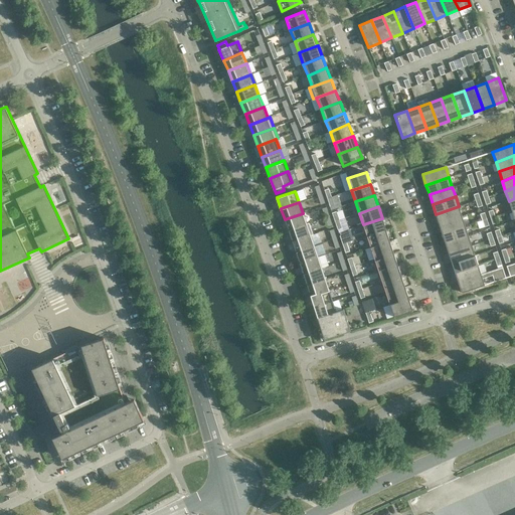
[(462,216),(459,206),(436,214),(439,223),(462,216)]
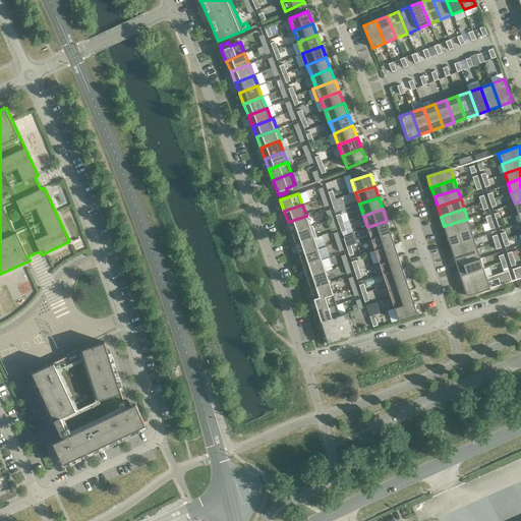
[(310,227),(306,216),(288,222),(292,233),(310,227)]
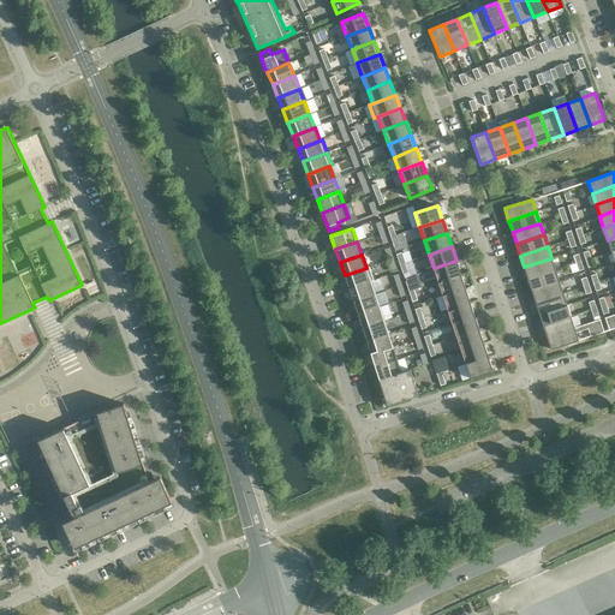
[(555,270),(551,258),(524,267),(527,279),(555,270)]
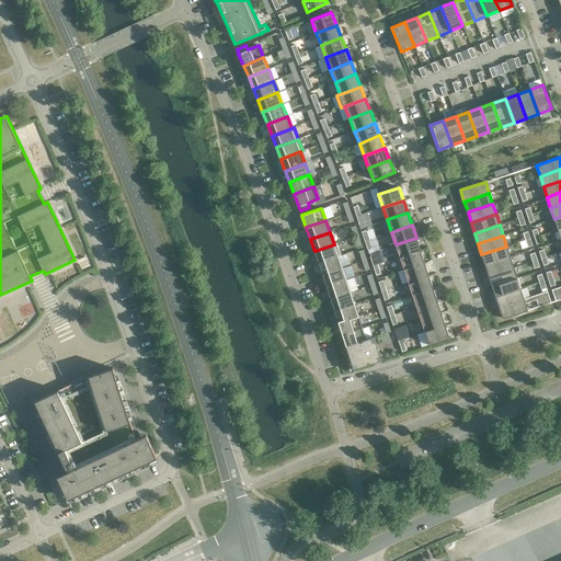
[(421,250),(416,238),(396,244),(400,258),(421,250)]
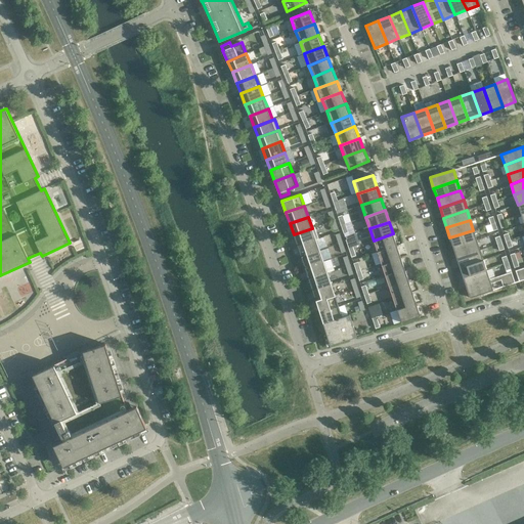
[(316,238),(312,228),(294,234),(297,246),(316,238)]
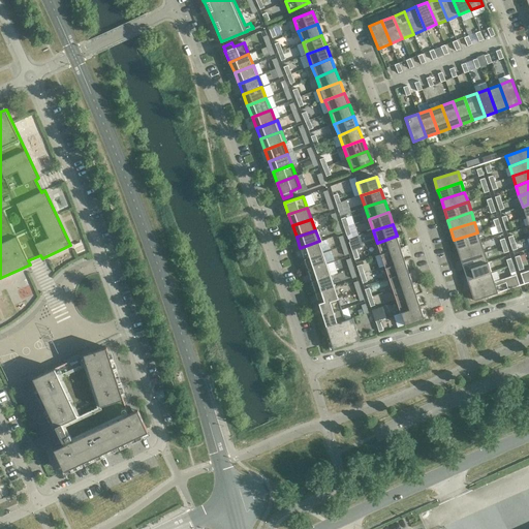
[(480,242),(477,232),(454,240),(458,250),(480,242)]
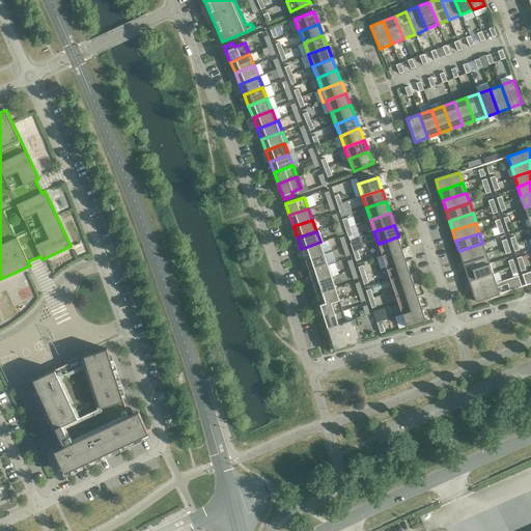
[(401,249),(398,236),(379,244),(382,255),(401,249)]
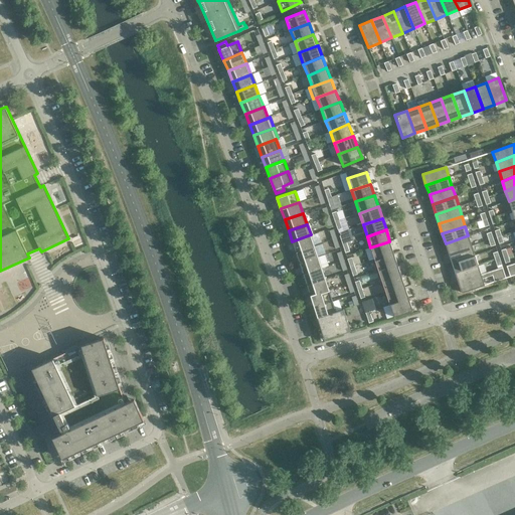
[(315,245),(311,234),(292,241),(296,251),(315,245)]
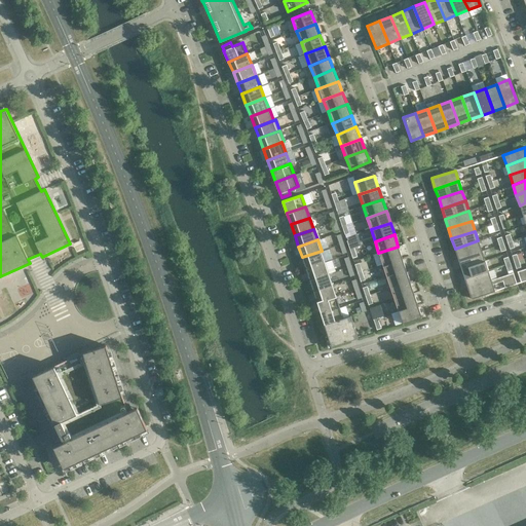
[(482,251),(478,240),(455,249),(458,259),(482,251)]
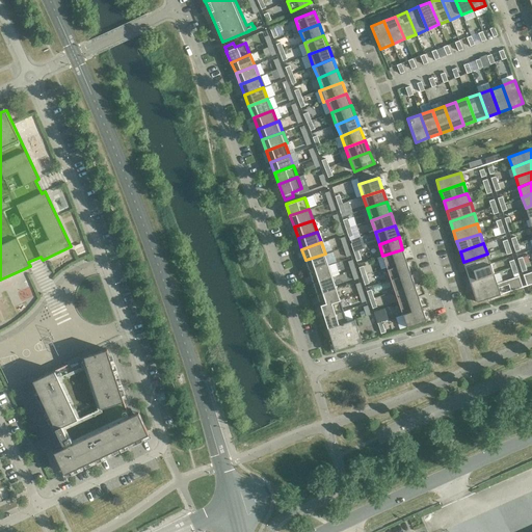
[(406,261),(402,249),(382,256),(387,267),(406,261)]
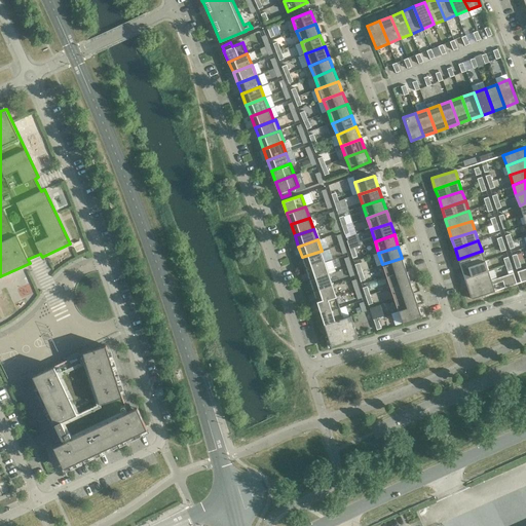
[(325,262),(322,251),(302,257),(306,268),(325,262)]
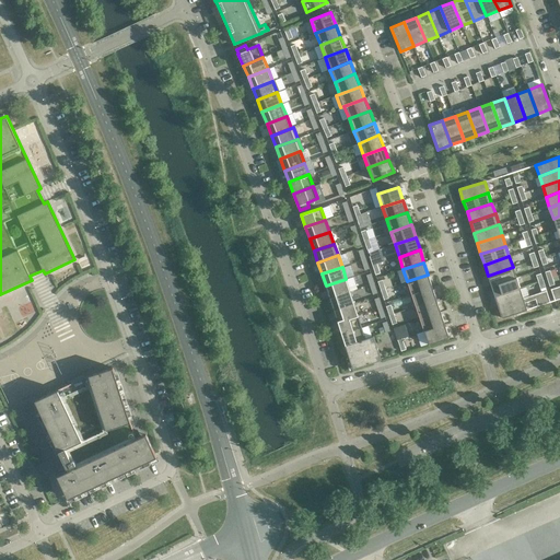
[(516,278),(513,267),(488,276),(491,286),(516,278)]
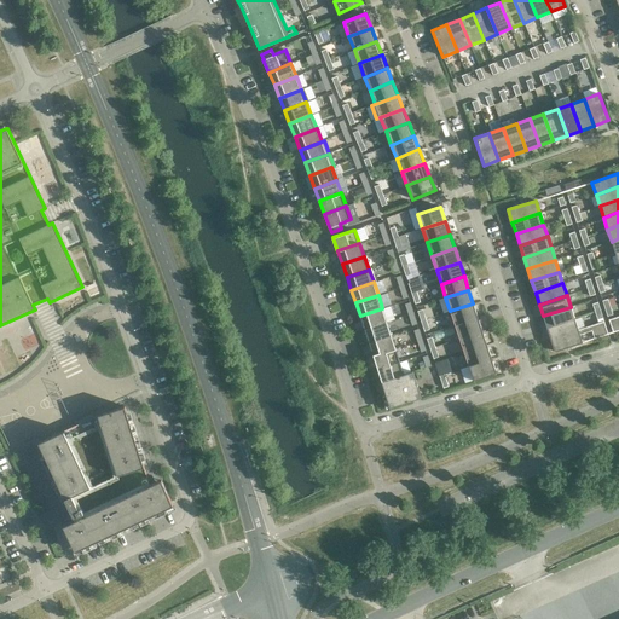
[(478,317),(473,304),(450,311),(455,325),(478,317)]
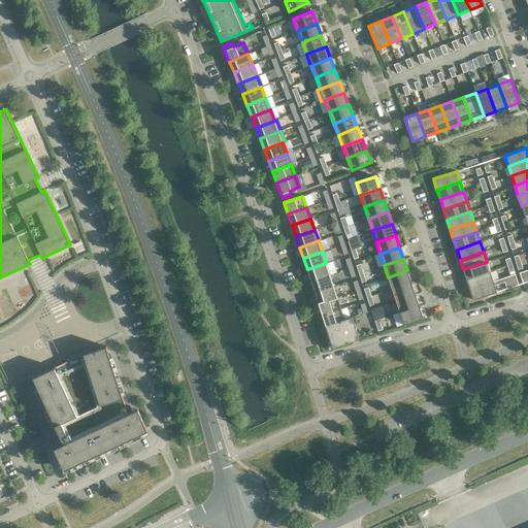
[(490,271),(487,262),(463,269),(466,279),(490,271)]
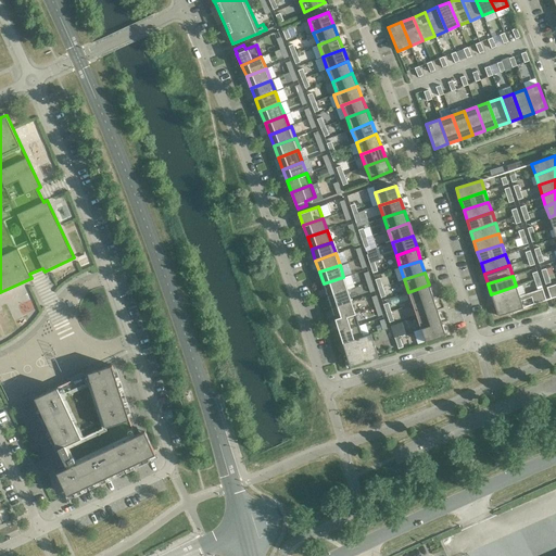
[(348,289),(343,277),(324,283),(328,295),(348,289)]
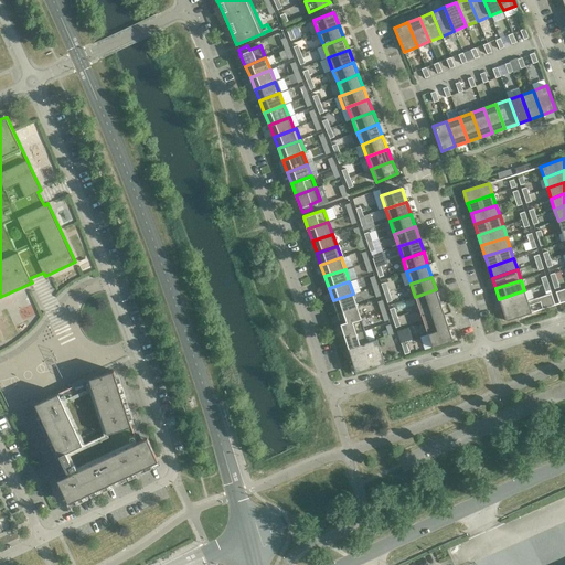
[(564,288),(555,291),(560,304),(564,301),(564,288)]
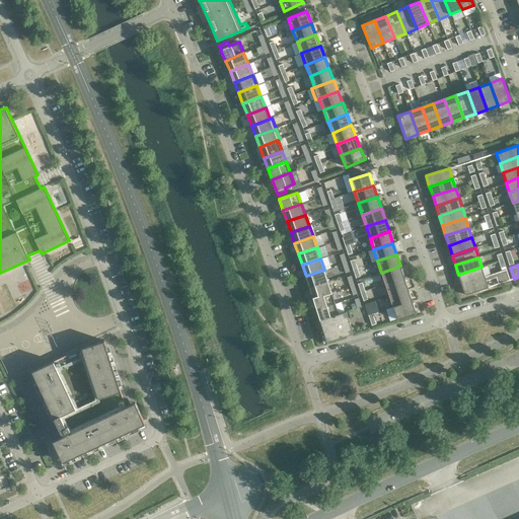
[(404,278),(400,266),(381,273),(385,284),(404,278)]
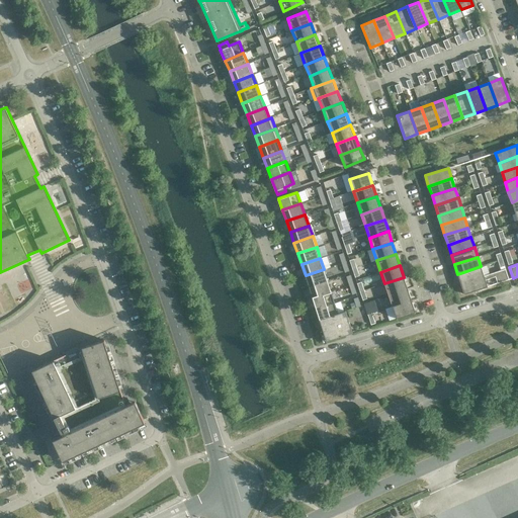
[(484,276),(481,266),(457,274),(460,284),(484,276)]
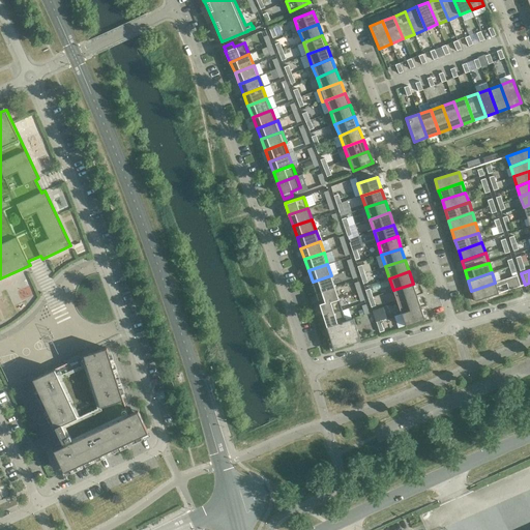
[(335,287),(331,275),(313,282),(316,293),(335,287)]
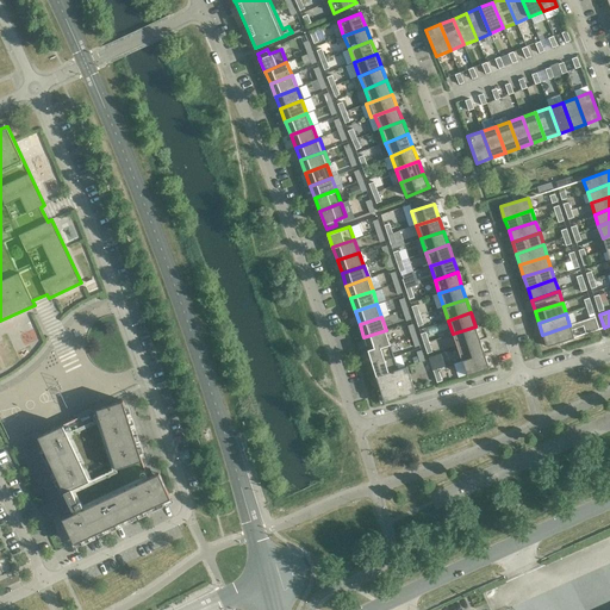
[(599,329),(595,317),(570,325),(542,335),(547,347),(574,337),(573,337),(571,330),(583,325),(585,332),(585,334),(599,329)]
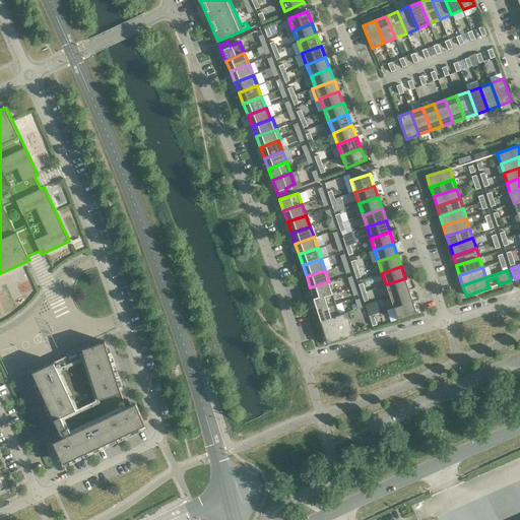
[(409,289),(405,278),(386,284),(390,297),(409,289)]
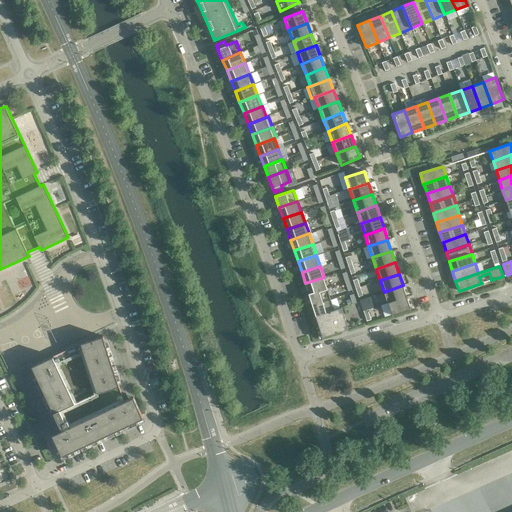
[(327,288),(324,277),(305,283),(309,294),(327,288)]
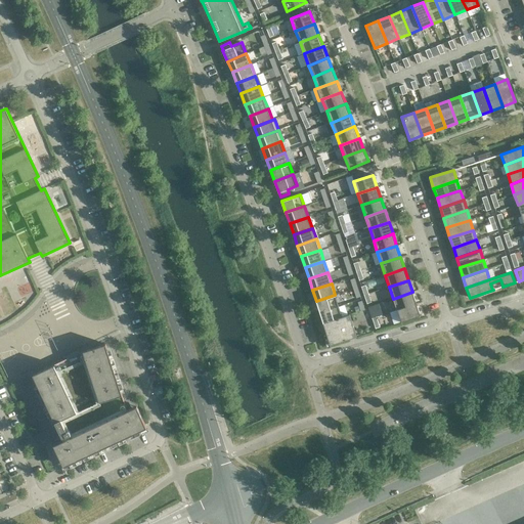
[(416,304),(412,292),(393,299),(396,310),(416,304)]
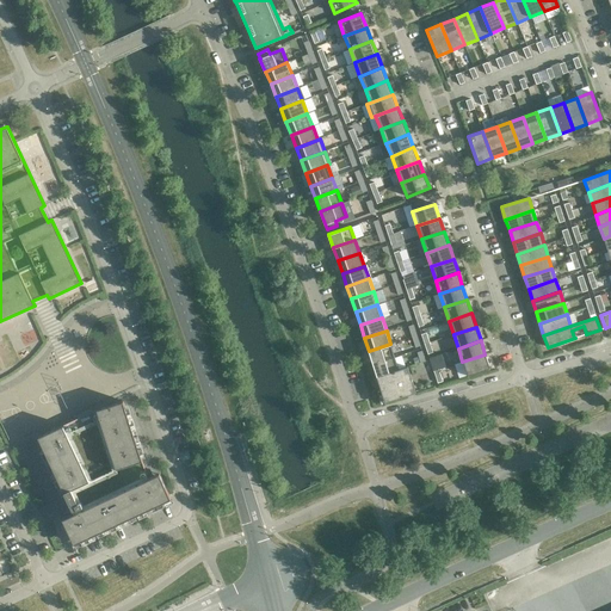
[(395,357),(390,344),(369,351),(372,364),(395,357)]
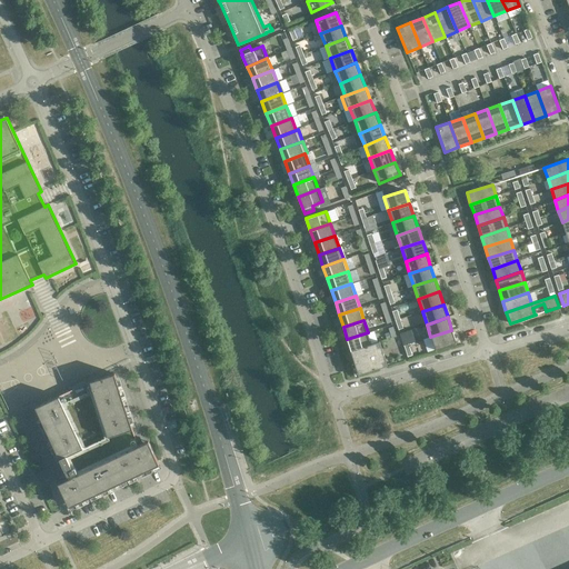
[(456,342),(451,330),(430,337),(435,350),(456,342)]
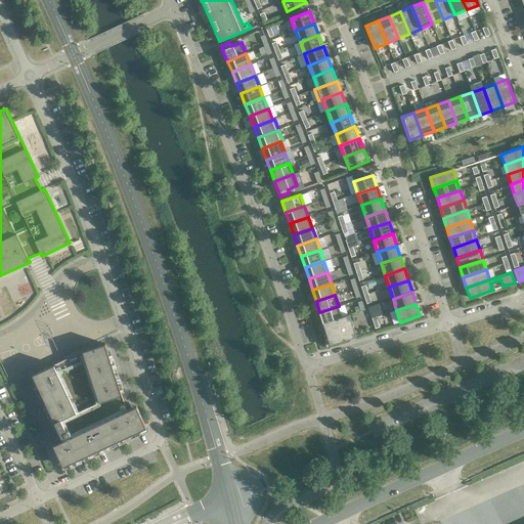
[(342,316),(339,306),(319,312),(323,323),(350,315),(350,314),(342,316)]
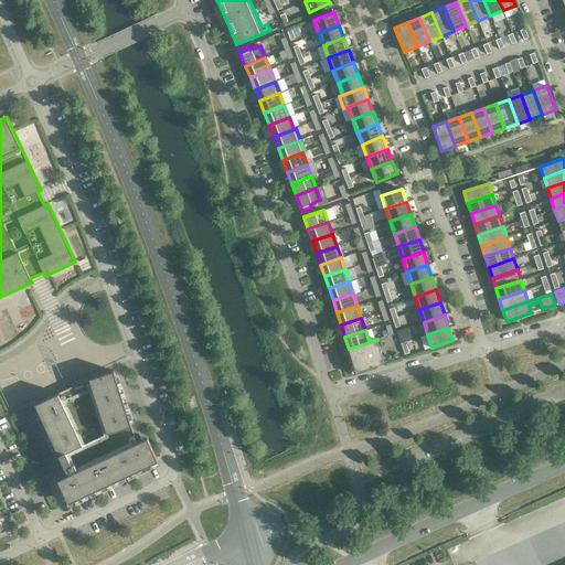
[(384,363),(377,340),(349,349),(355,372),(384,363)]
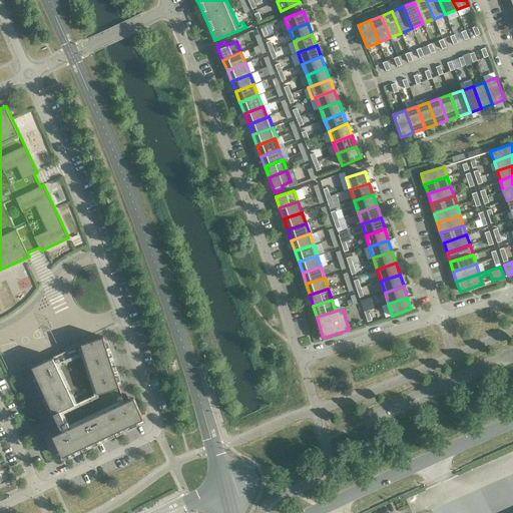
[(81,344),(32,367),(62,431),(52,435),(62,456),(143,418),(133,397),(124,401),(103,337),(81,344)]
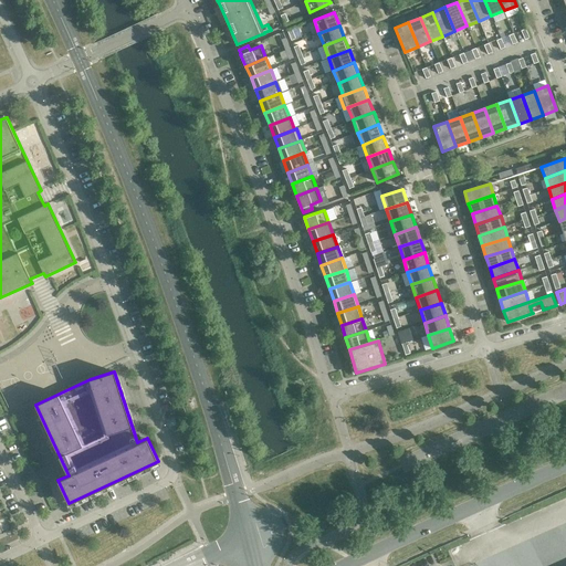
[(480,470),(477,464),(470,468),(472,473),(480,470)]
